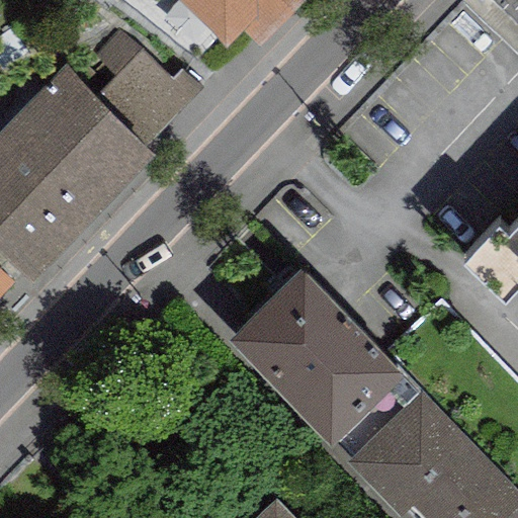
[(177,0),(227,47),(242,31),(258,48),(305,0),(177,0)]
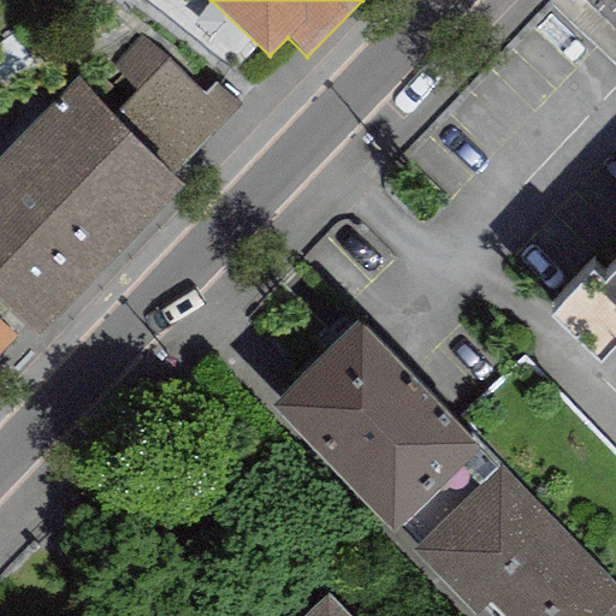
[(112,116),(173,176),(241,108),(214,82),(203,93),(142,33),(110,65),(136,92),(112,116)]
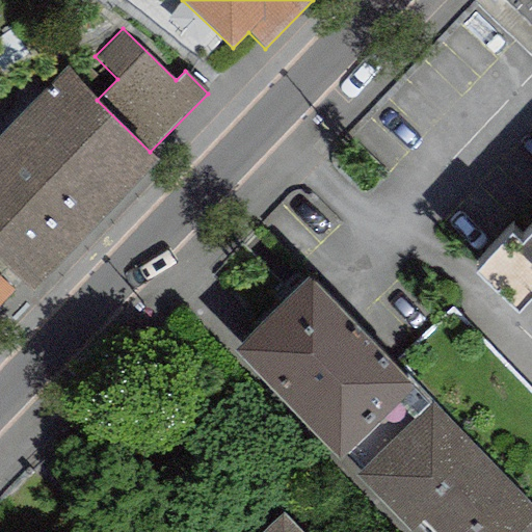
[(65,69),(0,134),(0,257),(33,290),(160,162),(150,152),(97,100),(65,69)]
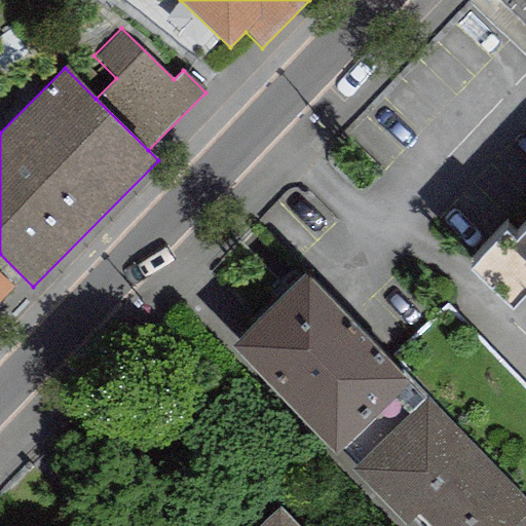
[(525,229),(512,246),(501,235),(470,268),(511,308),(525,293),(525,229)]
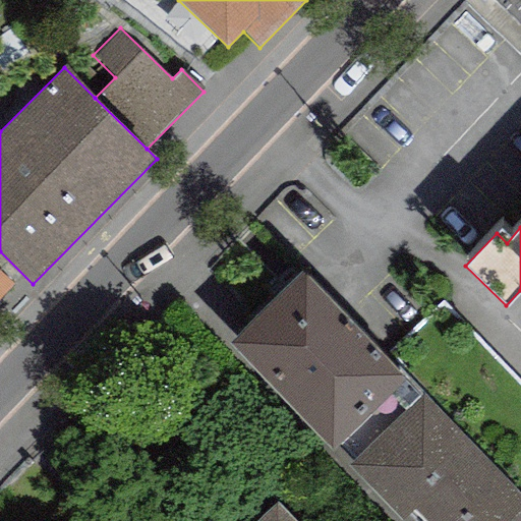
[(0,270),(0,296),(12,283),(0,270)]
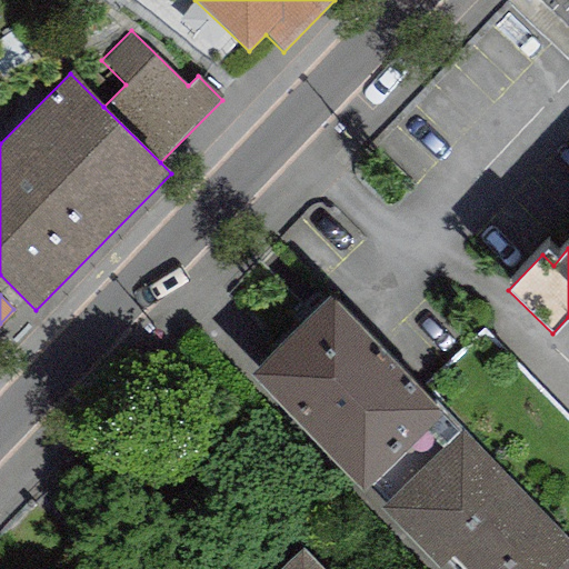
[(460,429),(329,295),(247,373),(361,492),(366,489),(379,507),(460,429)]
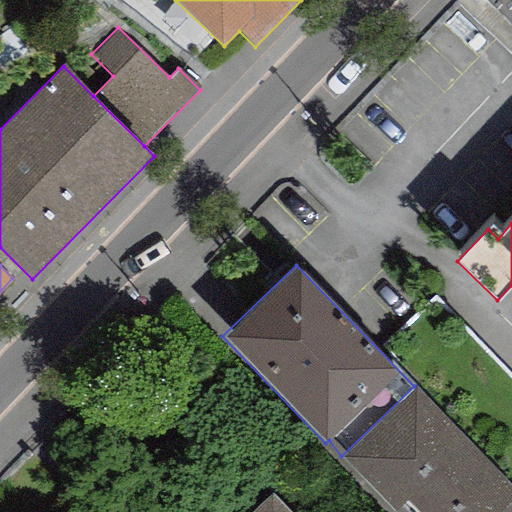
[(511,511),(511,487),(414,386),(341,456),(394,511),(402,503),(409,511),(511,511)]
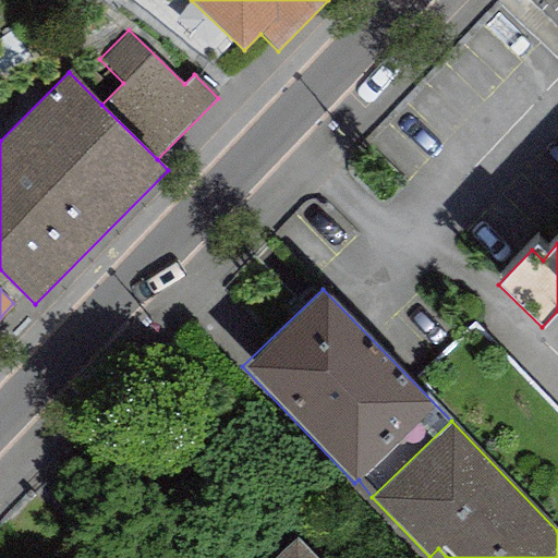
[(316,557),(295,536),(273,557),(316,557)]
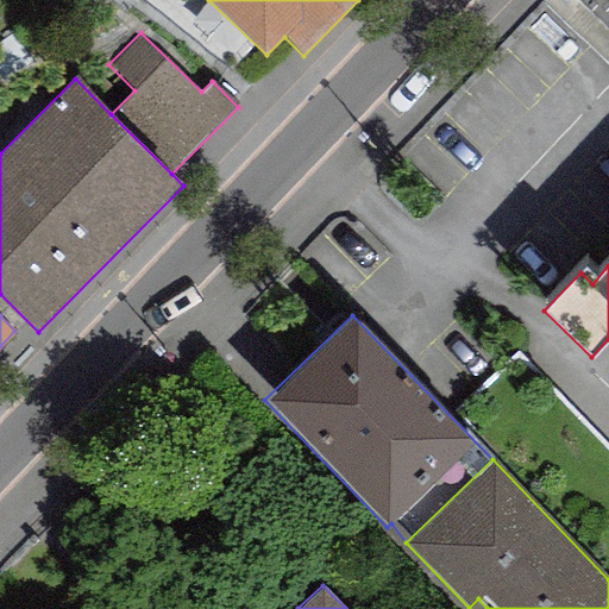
All buildings are outlined.
